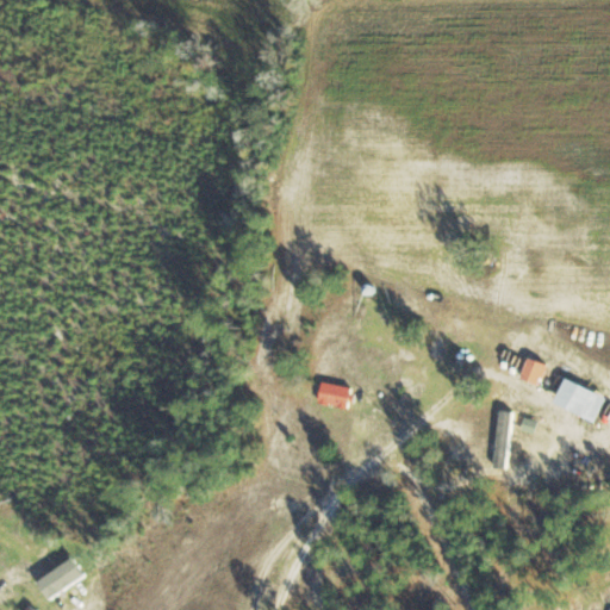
[(608,399),(566,379),(554,402),(596,423),(608,399)]
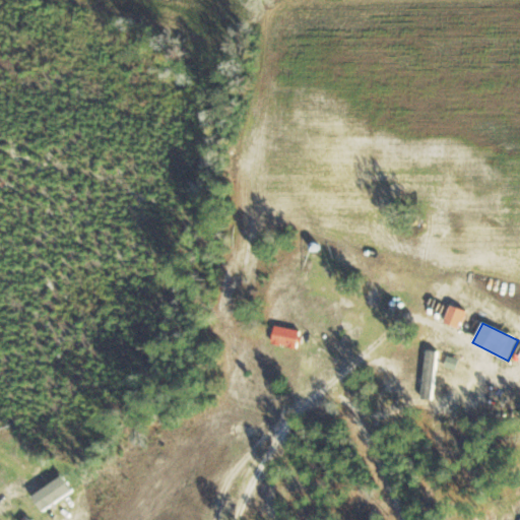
[(302,332),(276,325),(271,342),(298,349),(302,332)]
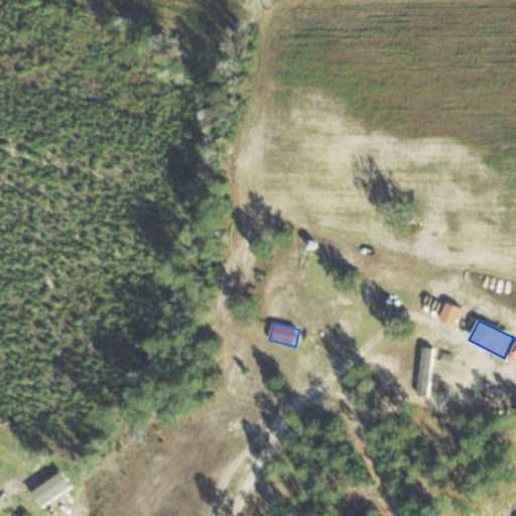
[(435,353),(427,350),(416,390),(425,392),(435,353)]
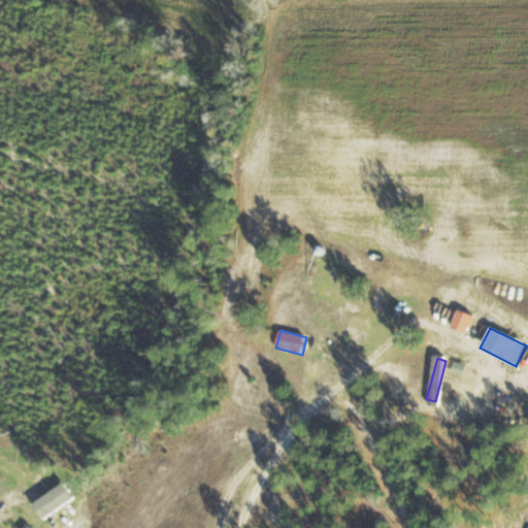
[(37,514),(46,519),(58,497),(48,492),(37,514)]
